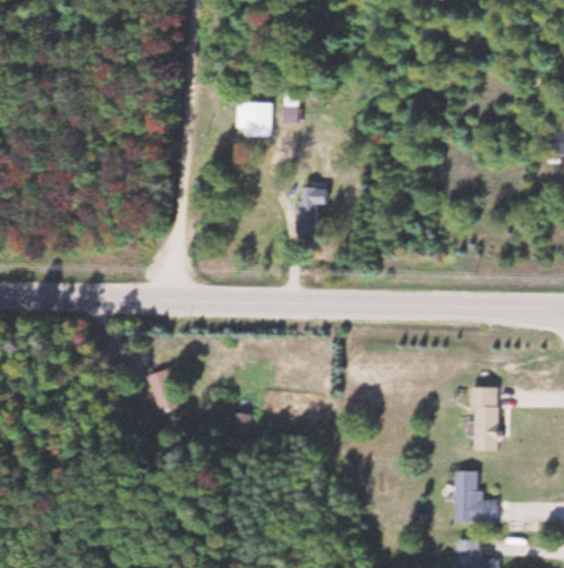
[(299,122),(299,94),(286,94),(286,122),(299,122)]
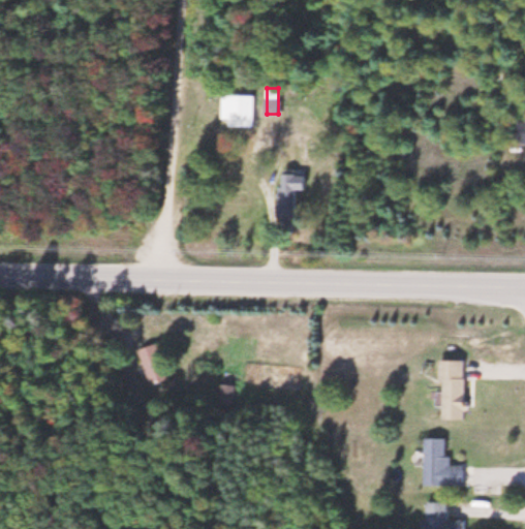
[(253,127),(253,95),(221,95),(221,119),(228,119),(228,127),(253,127)]
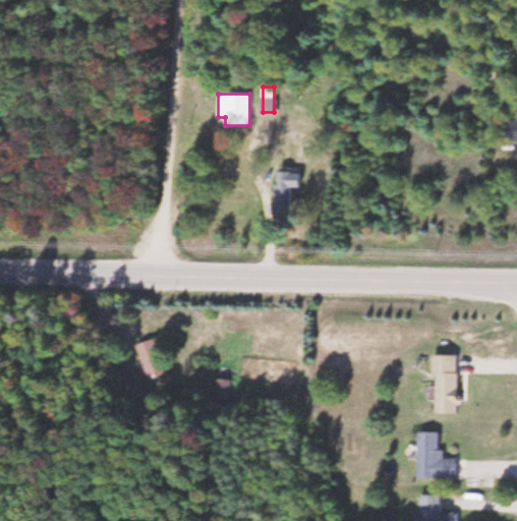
[(277,172),(277,214),(299,214),(299,172),(277,172)]
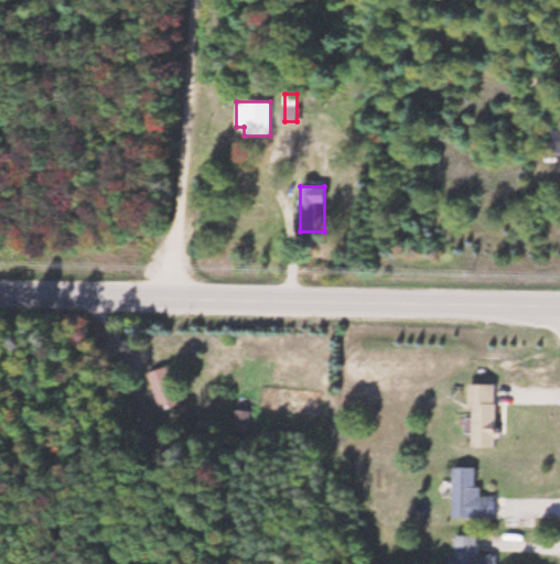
[(180,403),(165,366),(146,373),(160,412),(180,403)]
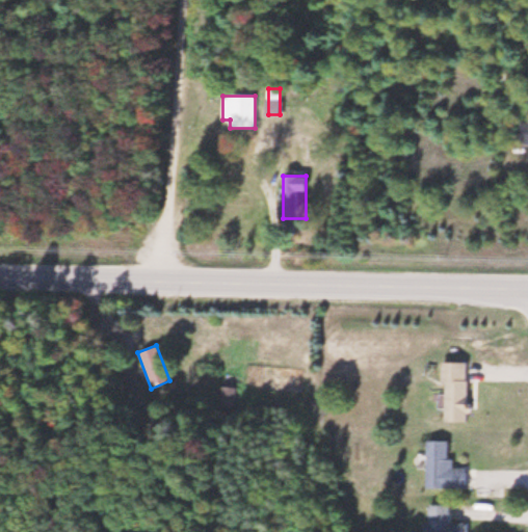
[(445,362),(444,421),(470,422),(471,362),(445,362)]
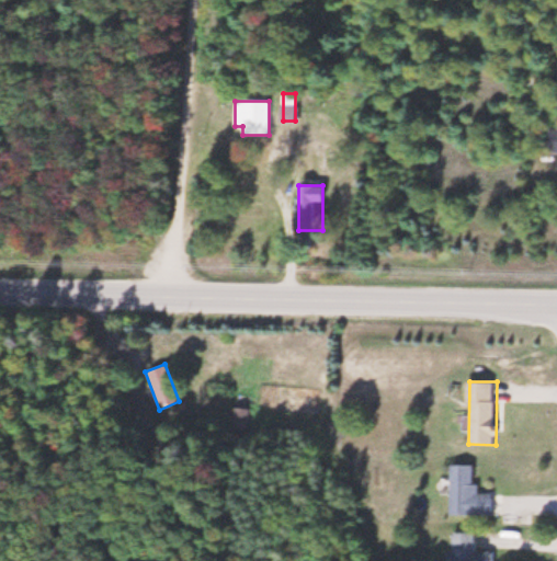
[(247,428),(248,409),(234,408),(231,426),(247,428)]
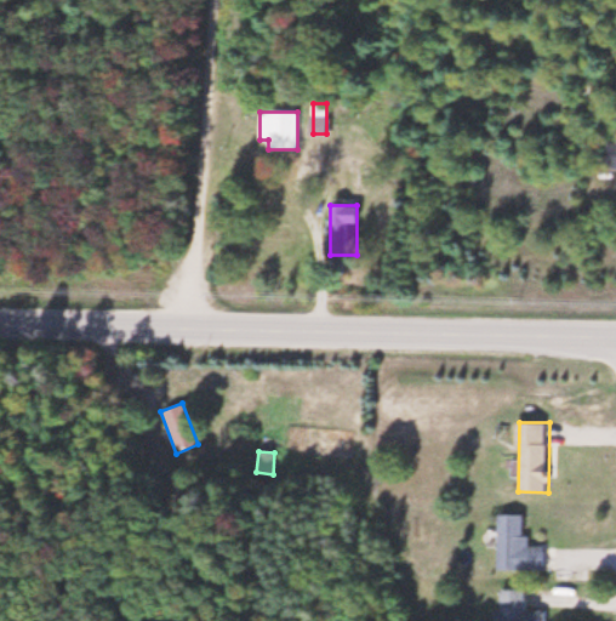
[(497,569),(543,569),(543,547),(525,547),(525,514),(496,514),(497,569)]
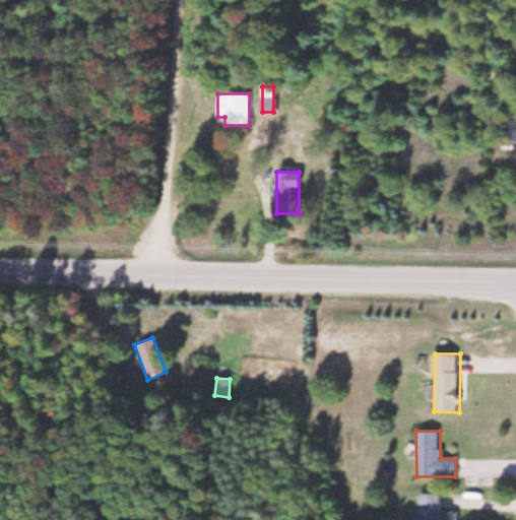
[(440,494),(415,494),(415,519),(455,519),(456,511),(440,511),(440,494)]
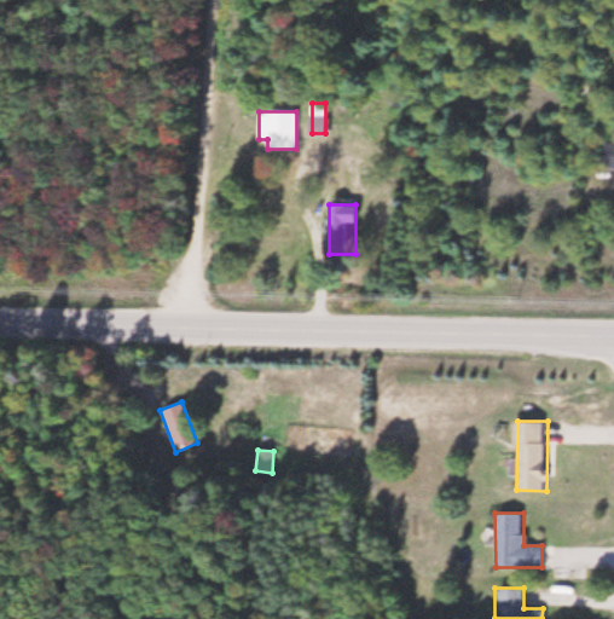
All buildings are outlined.
